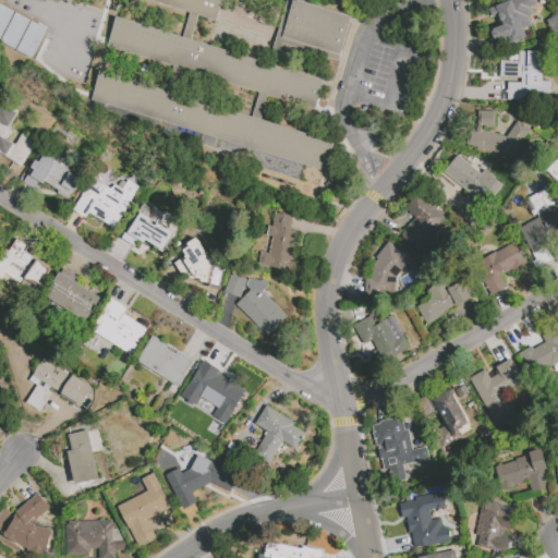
[(327,165),(334,138),(259,121),(265,96),(315,108),(323,75),(189,44),(196,15),(216,21),(220,0),(153,0),(189,9),(182,35),(113,17),(106,51),(258,88),(253,112),(96,74),(88,107),(327,165)]
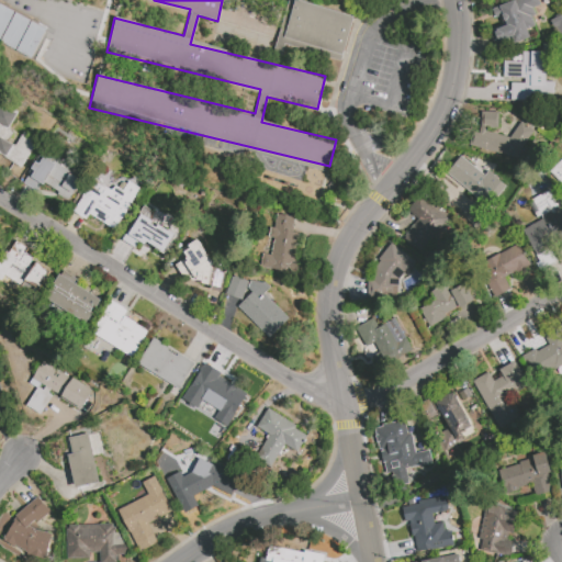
[(512,0),(493,7),(499,25),(489,30),(495,48),(528,36),(526,29),(536,25),(530,8),(539,4),(537,0),(512,0)]
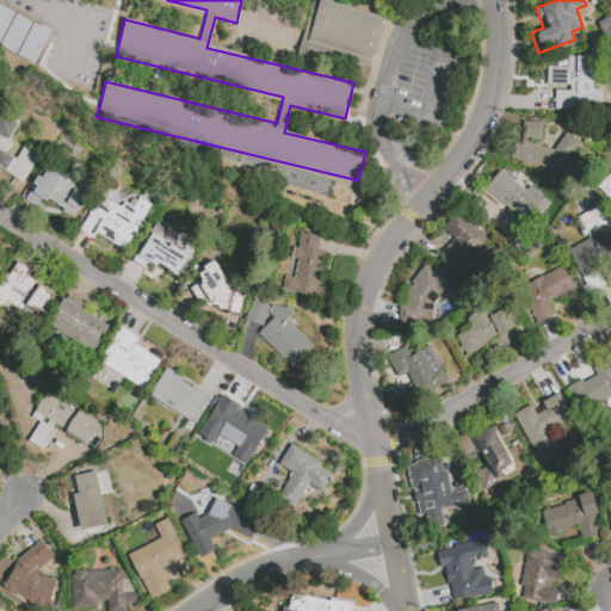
[(0,47),(36,61),(49,28),(0,7),(0,47)]
